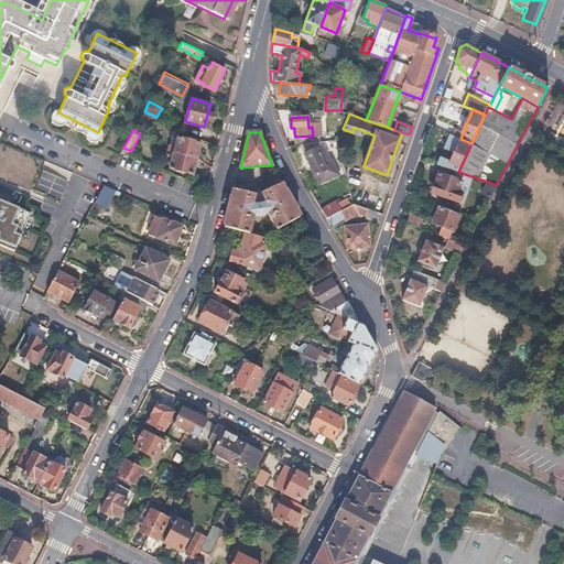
[(201,141),(179,136),(174,151),(196,158),(201,141)]
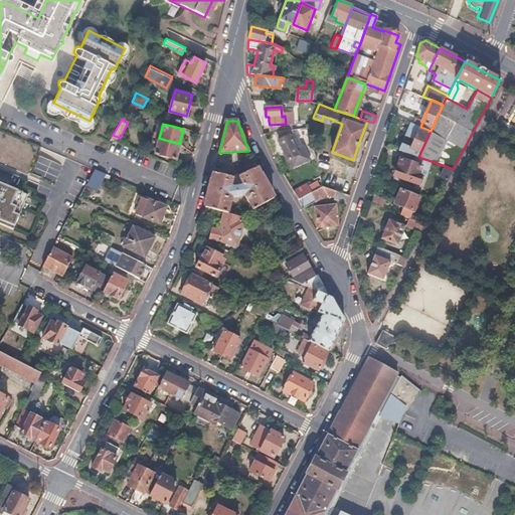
[(418,157),(431,131),(420,127),(410,148),(404,146),(403,149),(402,152),(418,157)]
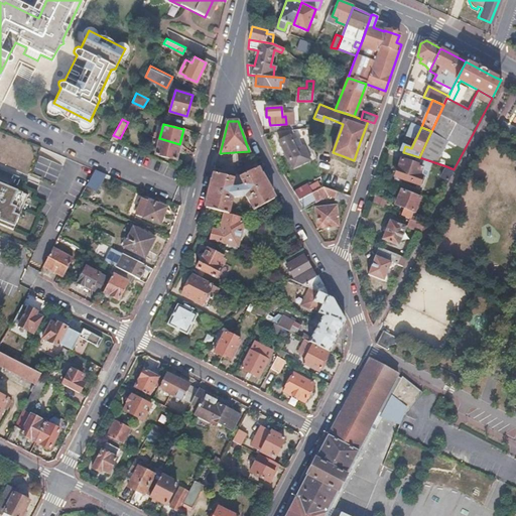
[(291,142),(289,137),(278,141),(284,153),(287,161),(288,160),(292,169),(310,161),(303,145),(300,147),(297,140),(292,142),(292,141),(291,142)]
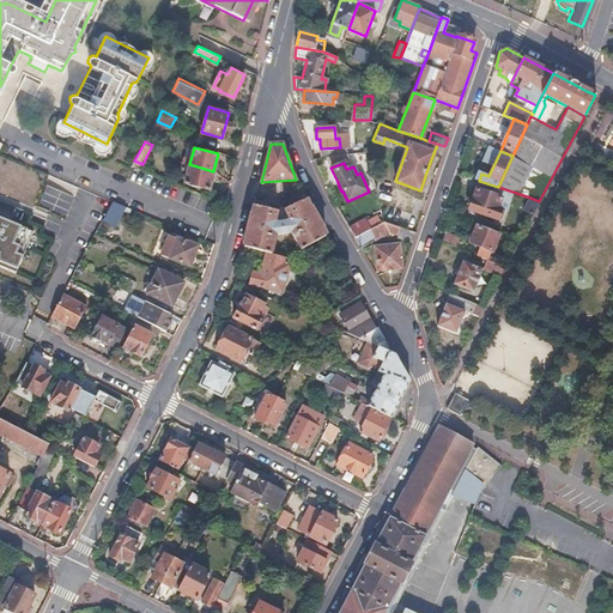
[(213,171),(189,164),(184,182),(208,188),(213,171)]
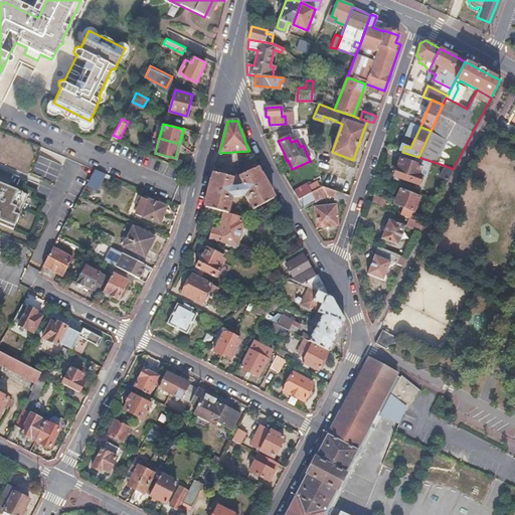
[(418,157),(402,152),(398,164),(394,175),(418,184),(421,176),(424,177),(431,161),(418,157)]
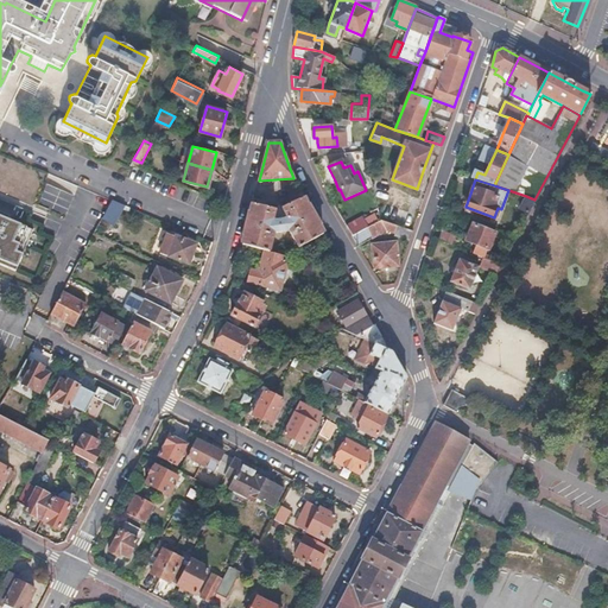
[(273,213),(252,207),(241,245),(264,251),(268,252),(274,232),(289,230),(298,247),(323,234),(308,208),(299,192),(289,197),(291,203),(282,208),(286,219),(271,222),(273,213)]
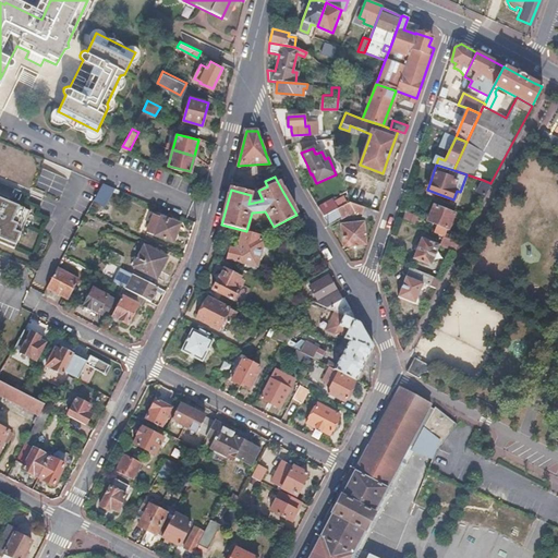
[(490,183),(483,180),(477,192),(485,195),(490,183)]
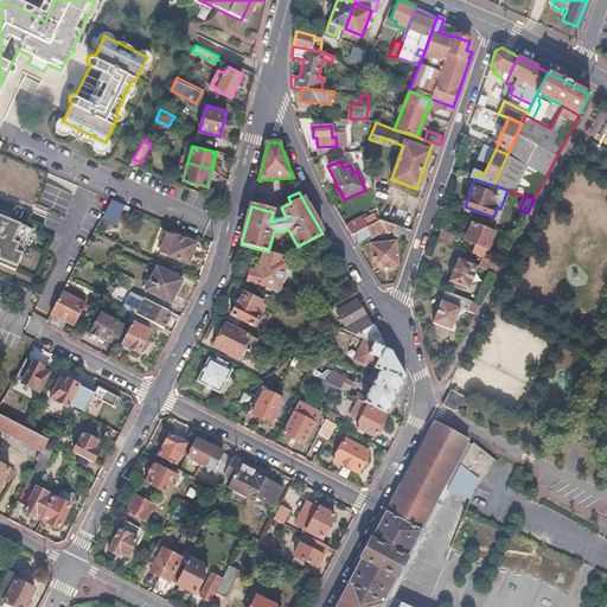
[(128,208),(112,200),(108,208),(104,213),(102,218),(114,225),(123,210),(126,211),(128,208)]
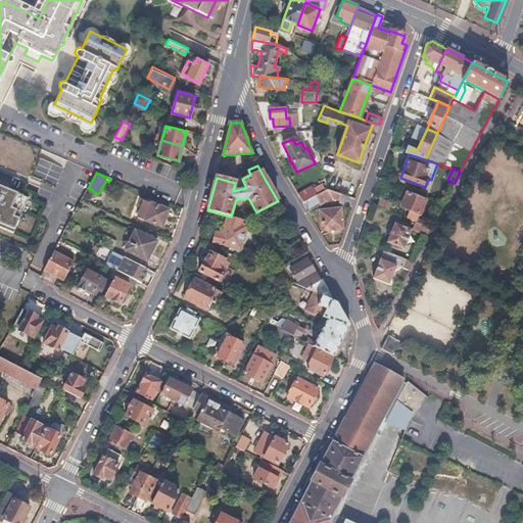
[(312,188),(311,185),(297,193),(302,202),(325,189),(321,183),(312,188)]
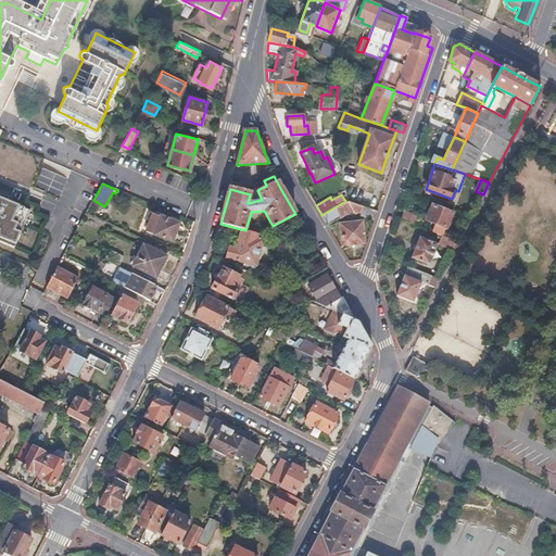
[(30,211),(0,198),(0,239),(15,247),(30,211)]
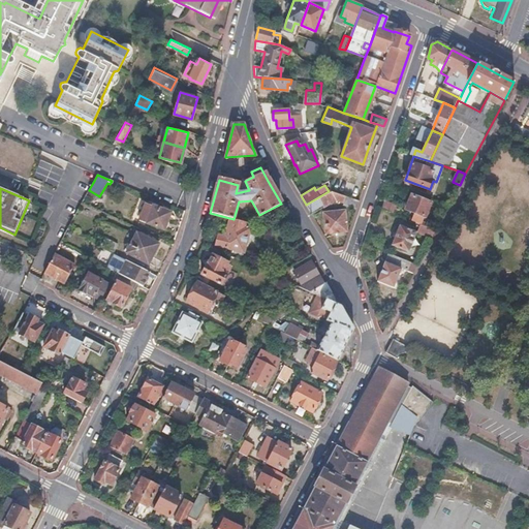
[(329,191),(306,205),(309,209),(311,213),(336,198),(343,201),(343,203),(355,208),(359,199),(331,190),(329,191)]
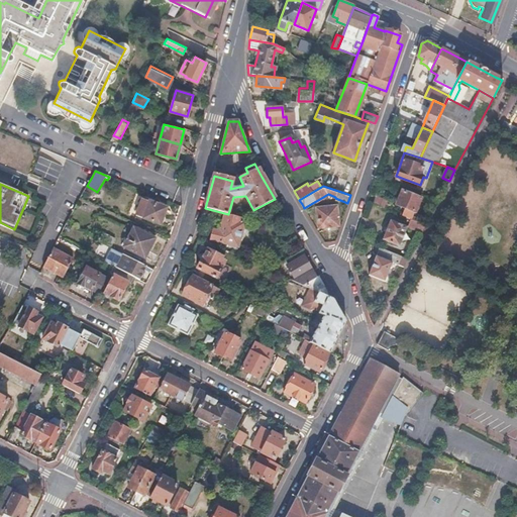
[(420,198),(403,191),(400,198),(397,204),(405,208),(402,215),(411,219),(414,211),(415,212),(420,198)]
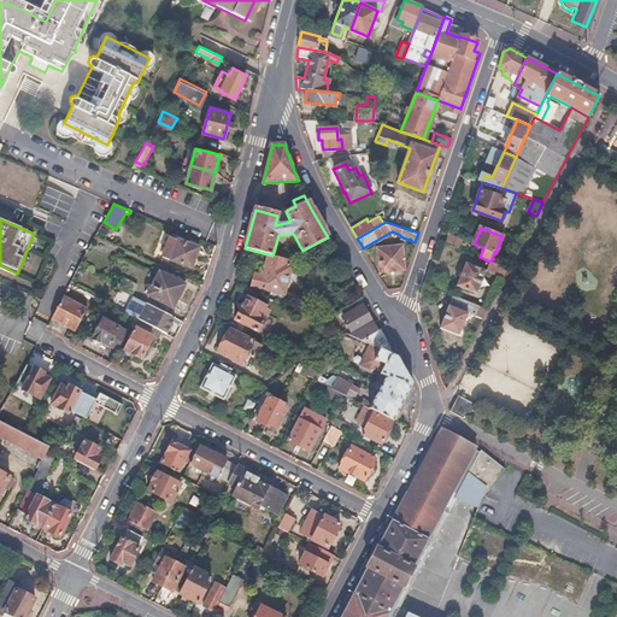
[(464,240),(448,234),(445,244),(469,253),(471,248),(465,246),(466,242),(463,241),(464,240)]
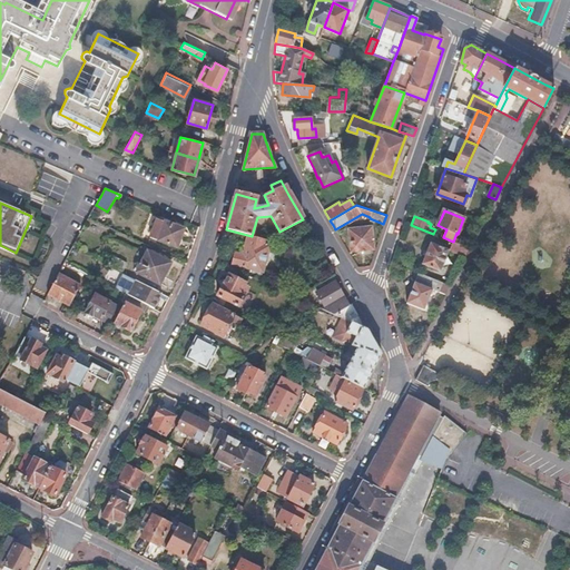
[(184,228),(158,219),(150,237),(176,247),(184,228)]
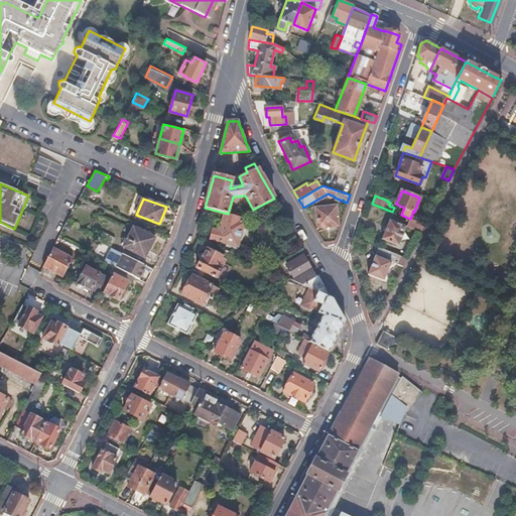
[(336,205),(315,207),(318,226),(320,227),(336,225),(338,223),(337,214),(336,205)]
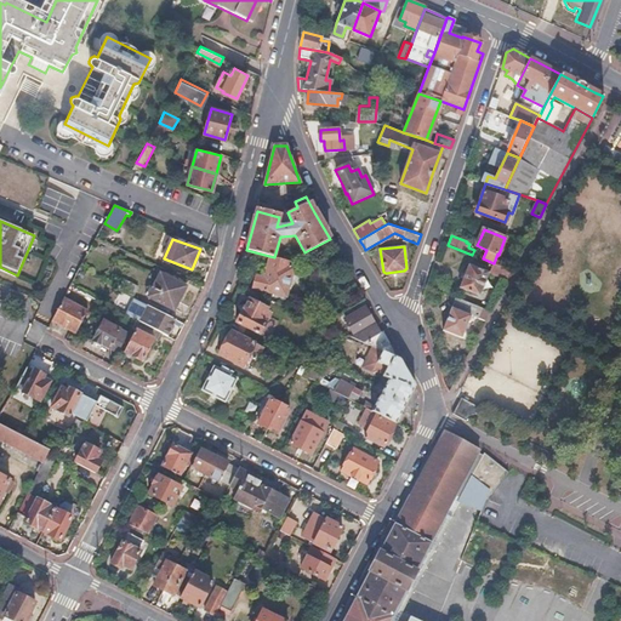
[(274,257),(269,256),(265,277),(254,274),(250,288),(284,296),(292,268),(288,267),(289,261),(274,257)]
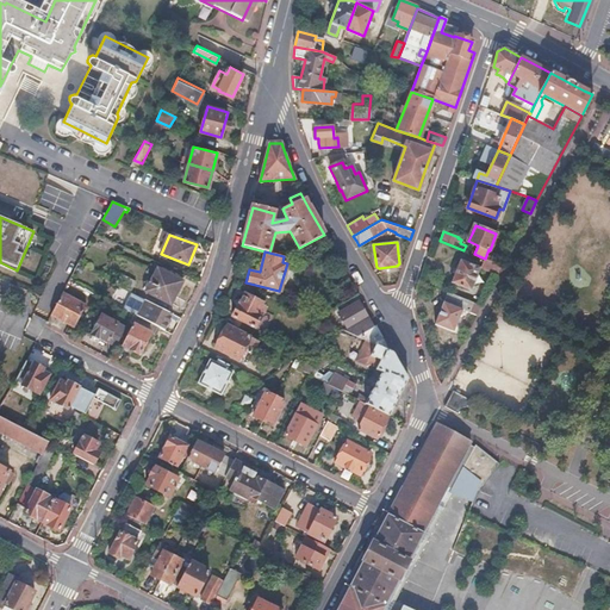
[(479,267),(460,260),(456,272),(452,282),(471,290),(479,267)]
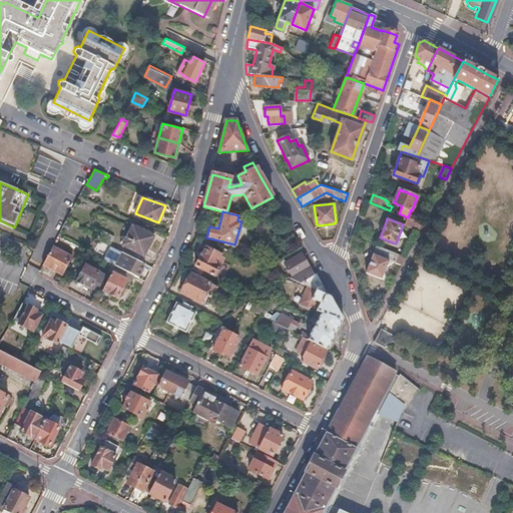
[(419,222),(414,220),(411,227),(418,231),(422,223),(419,222)]
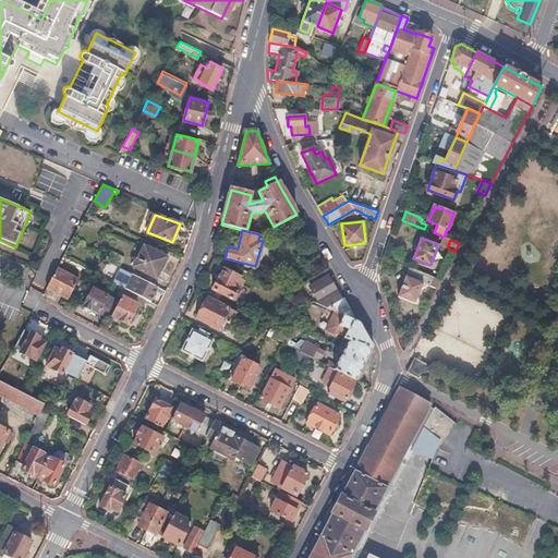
[(166,258),(143,246),(132,266),(155,278),(166,258)]
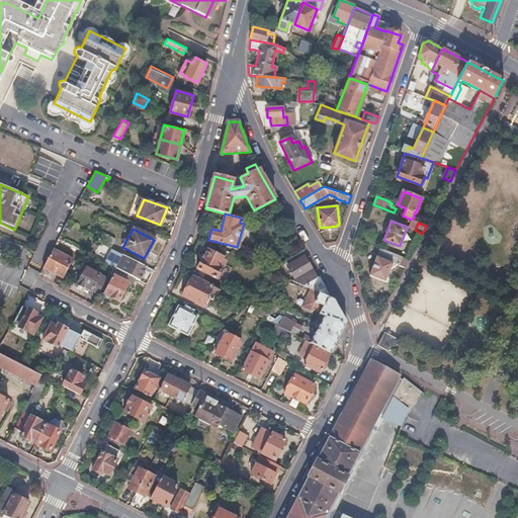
[(113,238),(102,232),(98,239),(109,245),(113,238)]
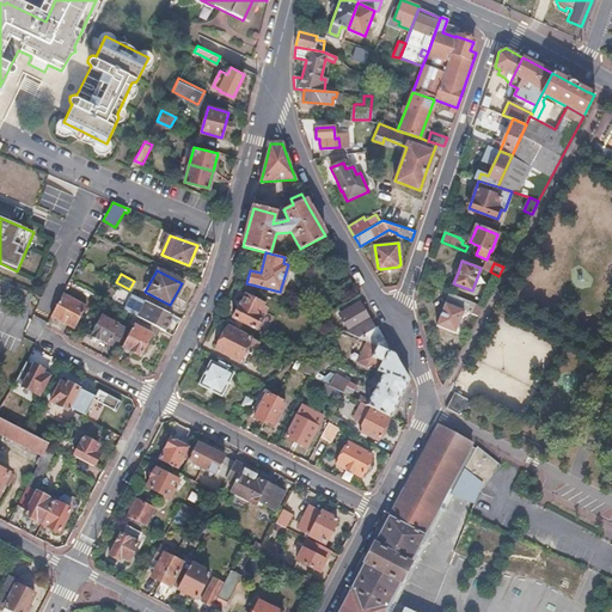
[(86,306),(63,293),(51,317),(74,329),(86,306)]
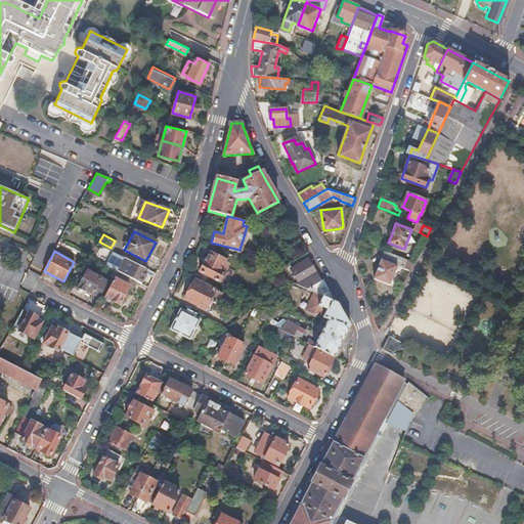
[(413,262),(387,251),(383,260),(382,259),(379,267),(375,278),(390,285),(397,266),(408,271),(413,262)]
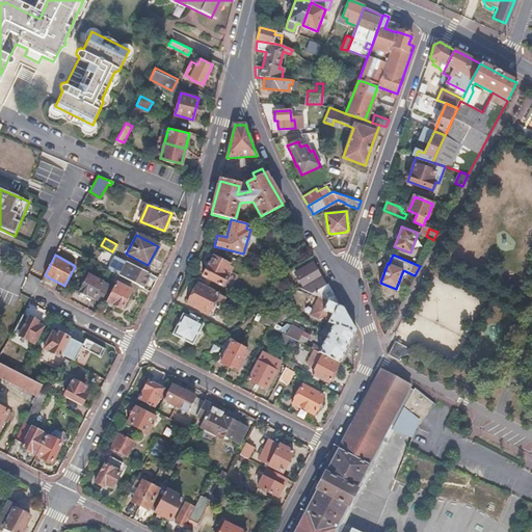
[(228,264),(213,257),(208,266),(207,265),(203,274),(222,284),(231,268),(227,266),(228,264)]
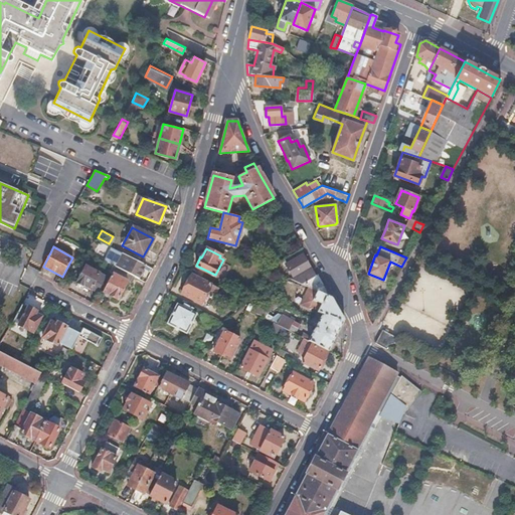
[(144,266),(123,253),(116,267),(133,277),(138,279),(144,266)]
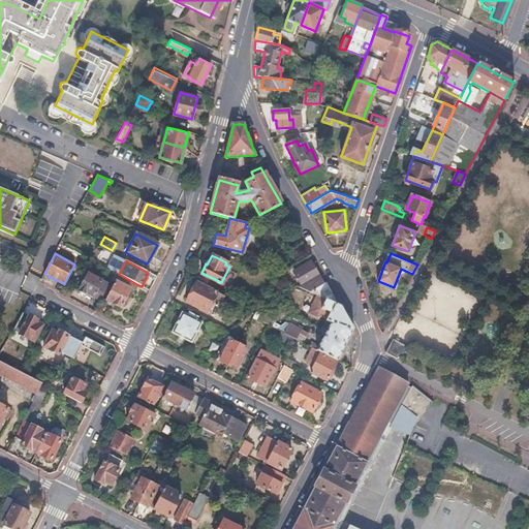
[(310,261),(293,271),(302,284),(298,286),(316,296),(340,306),(327,280),(322,283),(316,272),(310,261)]
